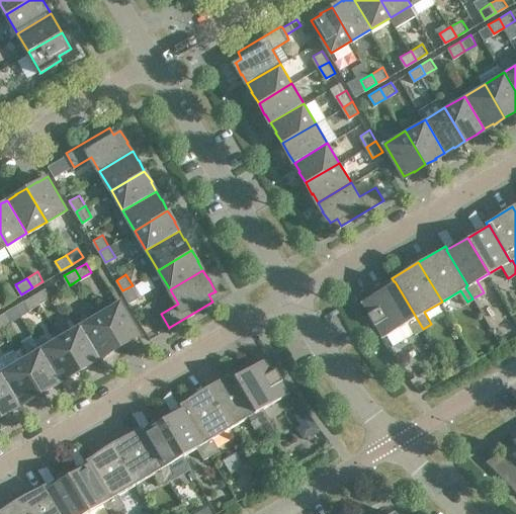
[(423,329),(395,281),(394,281),(360,301),(361,302),(363,301),(369,312),(368,313),(374,325),(376,324),(383,335),(381,336),(381,337),(409,321),(415,333),(423,329)]
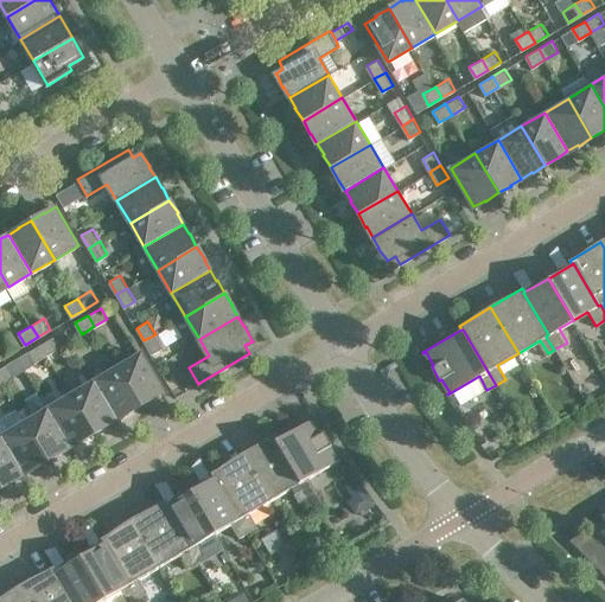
[(163,347),(155,334),(144,340),(152,353),(163,347)]
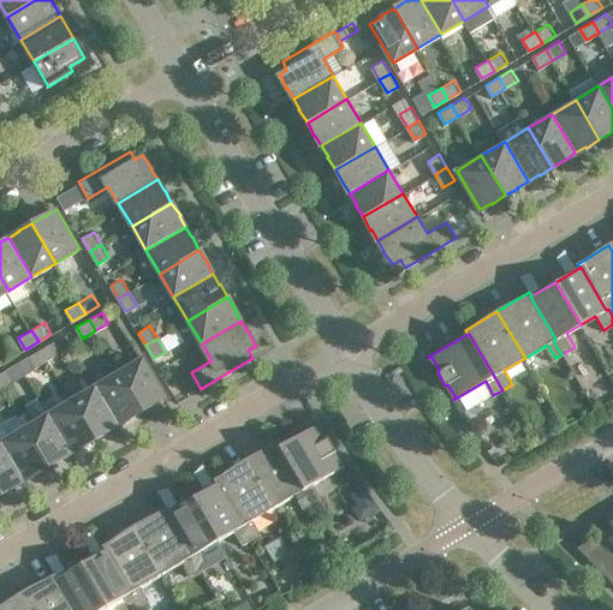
[(61,351),(54,340),(42,347),(48,359),(61,351)]
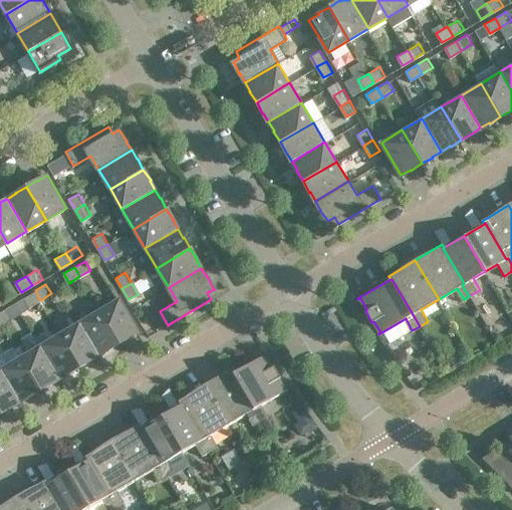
[(40,300),(35,290),(24,297),(29,306),(40,300)]
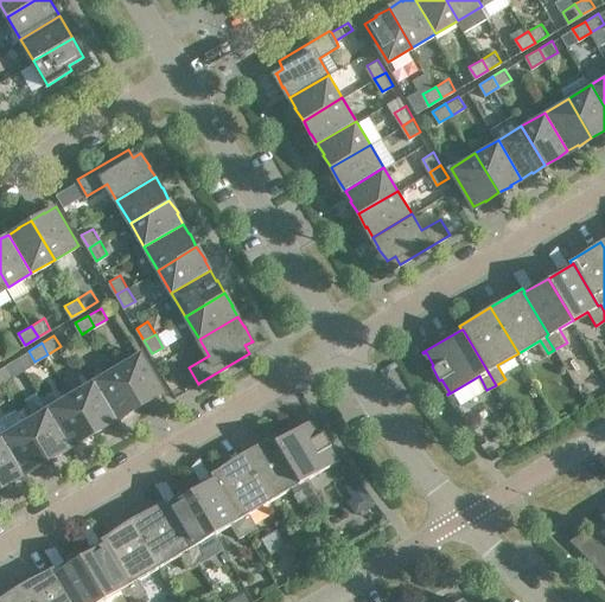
[(165,390),(141,351),(118,365),(140,404),(154,397),(153,396),(165,390)]
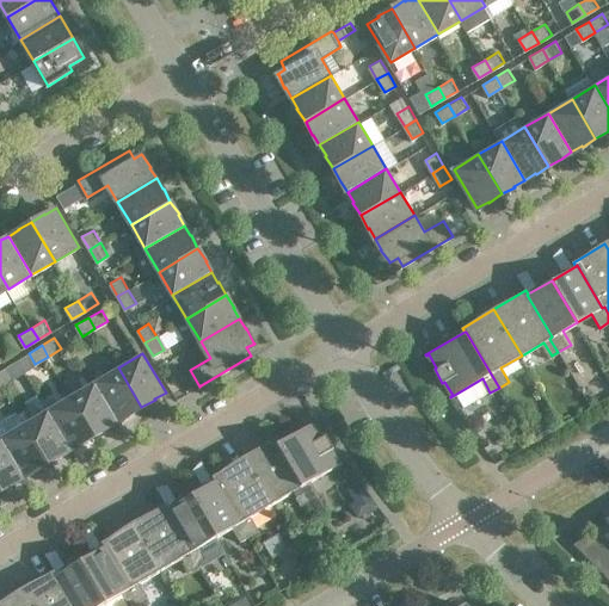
[(14,376),(7,365),(0,369),(0,382),(1,384),(14,376)]
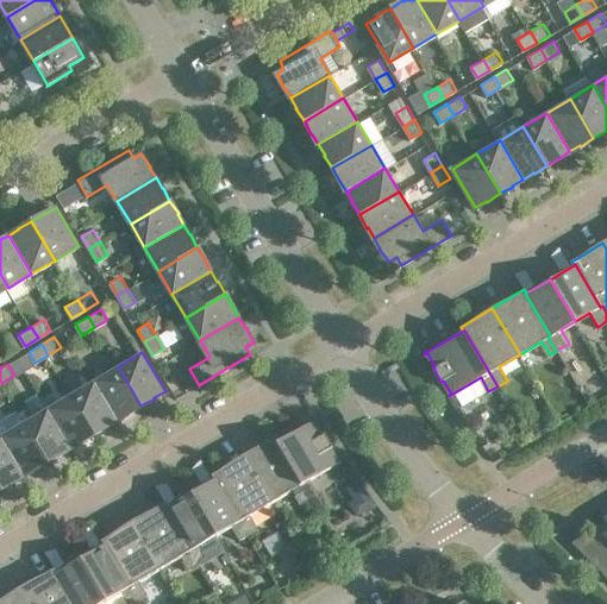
[(141,406),(118,366),(94,381),(118,420),(127,413),(129,414),(141,406)]
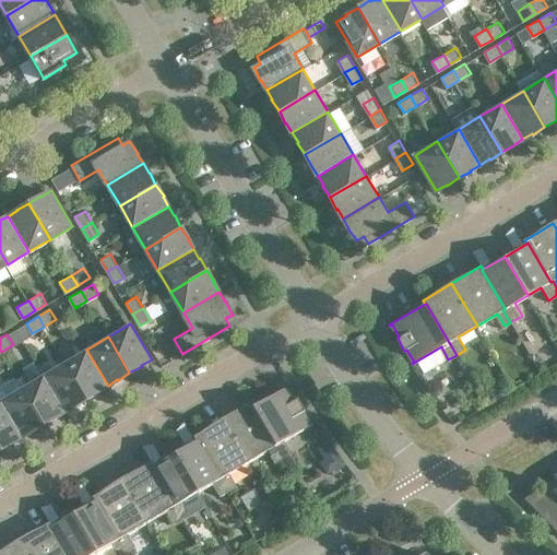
[(108,386),(86,350),(66,362),(86,398),(98,392),(98,391),(108,386)]
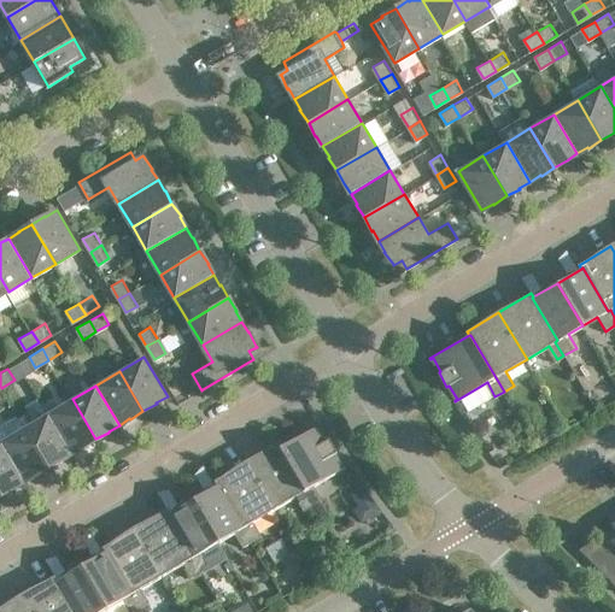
[(95,439),(72,399),(48,413),(71,453),(82,447),(83,447),(95,439)]
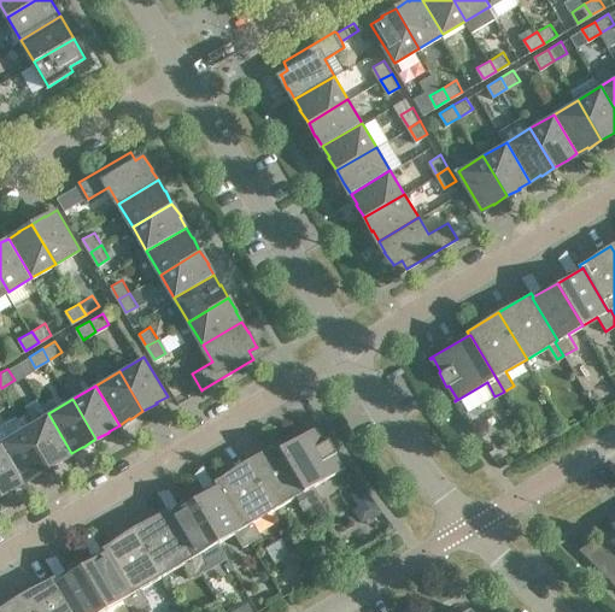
[(71,453),(48,413),(24,428),(48,466),(62,460),(62,459),(71,453)]
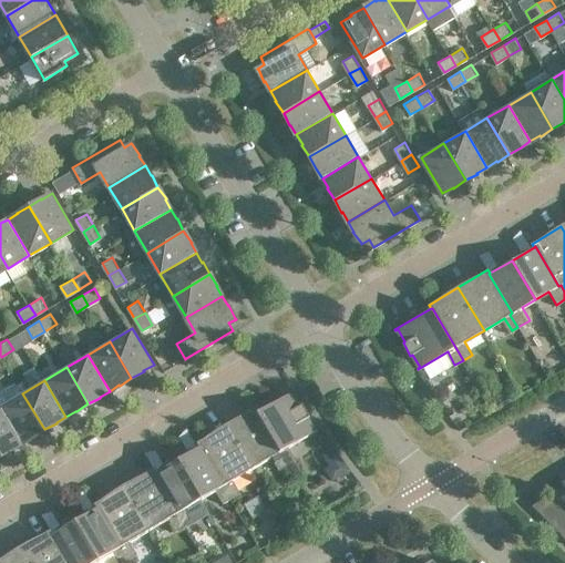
[(295,389),(259,410),(258,411),(289,463),(297,459),(289,446),(318,428),(317,427),(316,428),(308,416),(310,415),(302,402),(300,403),(294,391),(296,390),(295,389)]
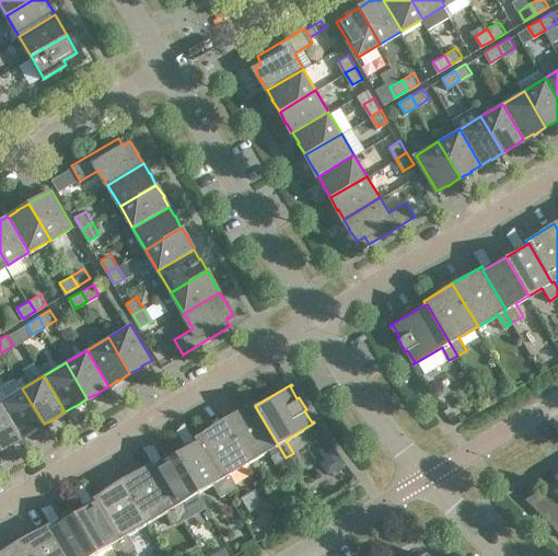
[(44,424),(22,389),(1,401),(22,437),(32,431),(32,432),(44,424)]
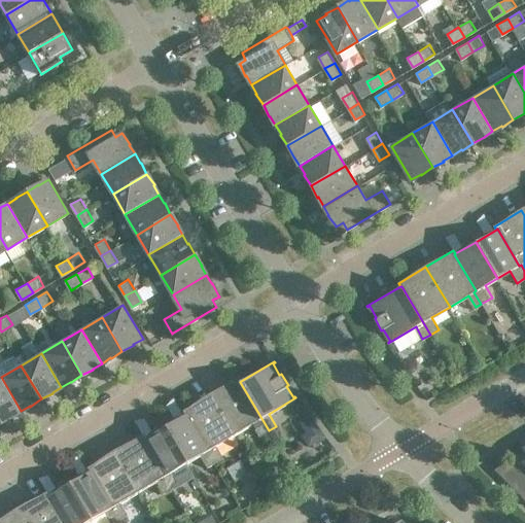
[(21,411),(1,377),(0,377),(0,421),(1,423),(12,417),(11,416),(21,411)]
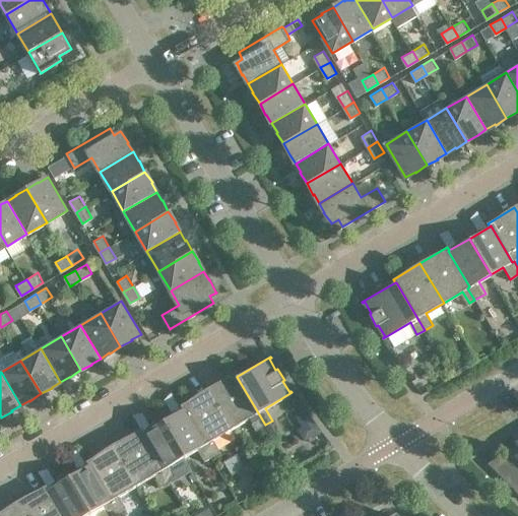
[(236,373),(208,389),(232,428),(249,417),(256,430),(265,425),(237,377),(238,376),(236,373)]
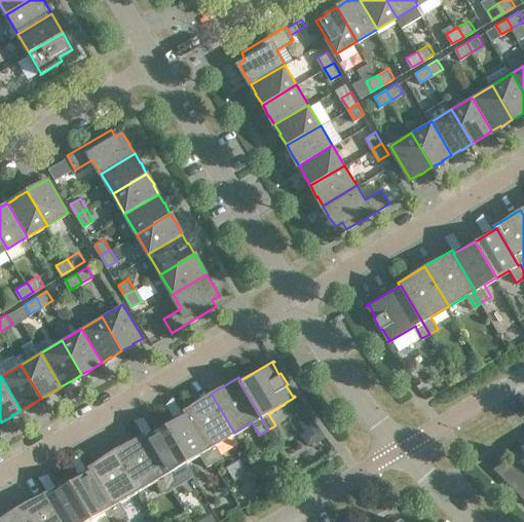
[(234,433),(211,394),(183,409),(185,413),(186,412),(208,449),(210,447),(217,459),(222,456),(215,444),(234,433)]
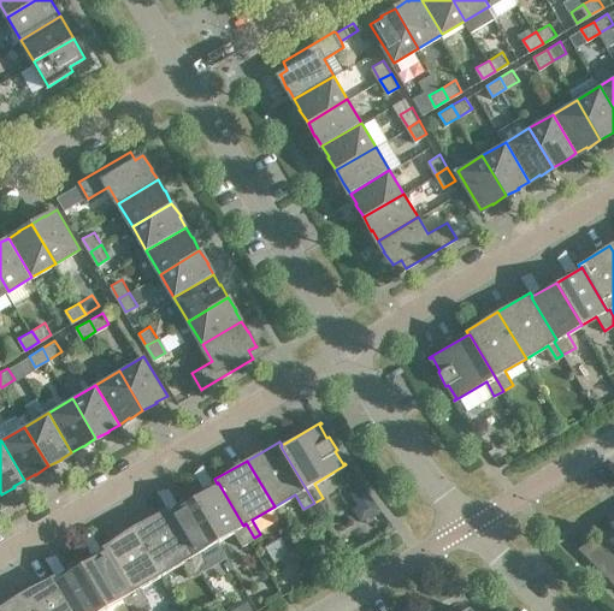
[(243,526),(218,482),(217,484),(193,497),(219,540),(234,532),(242,545),(254,538),(246,523),(243,526)]
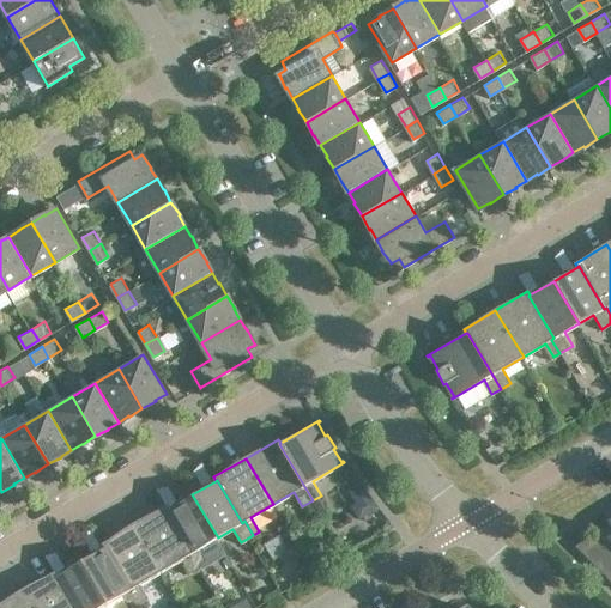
[(192,494),(169,509),(168,510),(193,552),(191,553),(199,567),(211,560),(203,546),(218,537),(192,494)]
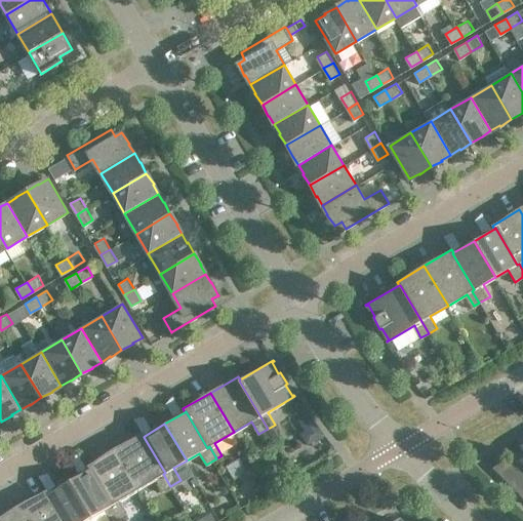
[(143,433),(115,449),(138,488),(158,477),(165,489),(170,486),(163,474),(165,473),(144,437),(145,436),(143,433)]
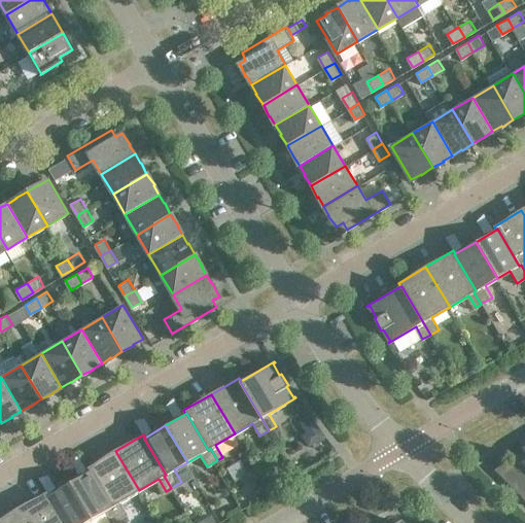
[(139,490),(115,451),(88,466),(90,471),(91,469),(112,507),(114,506),(121,517),(127,514),(119,501),(139,490)]
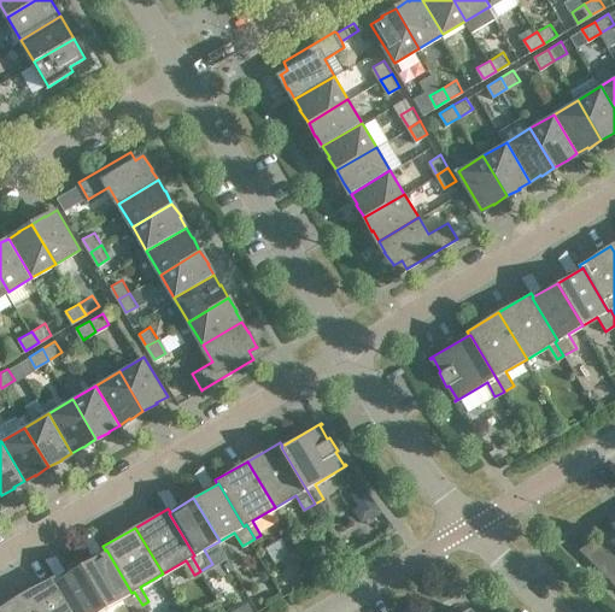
[(614,529),(580,548),(614,581),(614,529)]
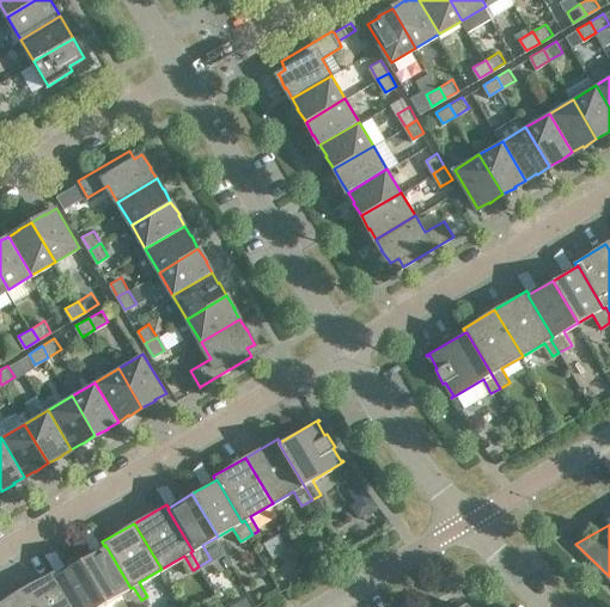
[(130,588),(105,545),(104,546),(80,560),(105,602),(121,594),(128,606),(129,606),(141,600),(133,587),(130,588)]
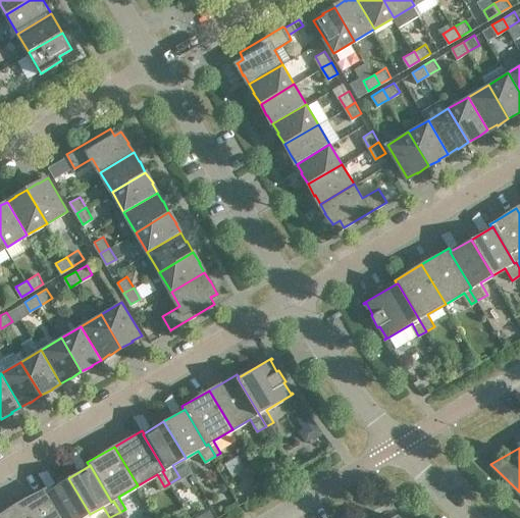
[(68,478),(48,490),(63,517),(83,517),(90,514),(68,478)]
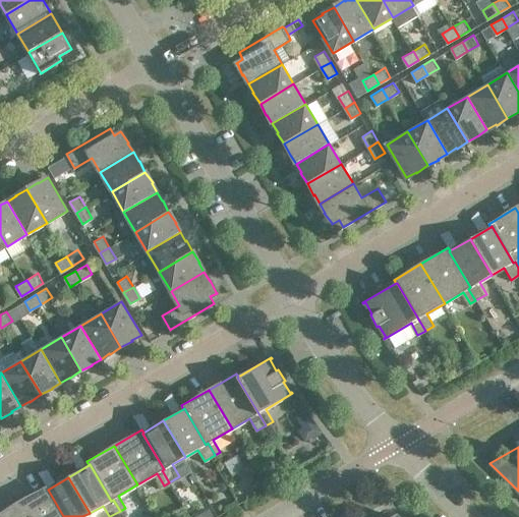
[(46,485),(19,502),(27,516),(63,516),(48,490),(46,485)]
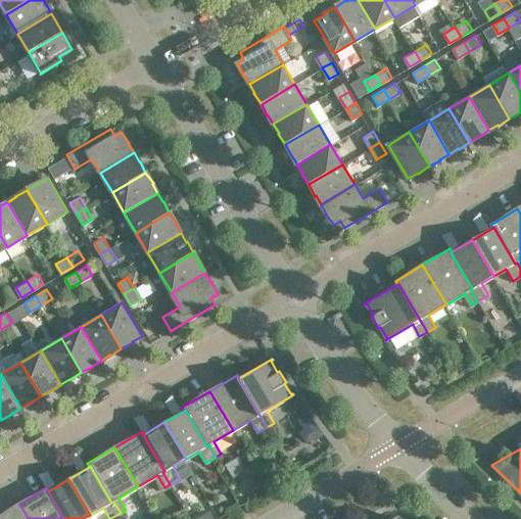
[(28,518),(19,504),(0,514),(0,518),(28,518)]
